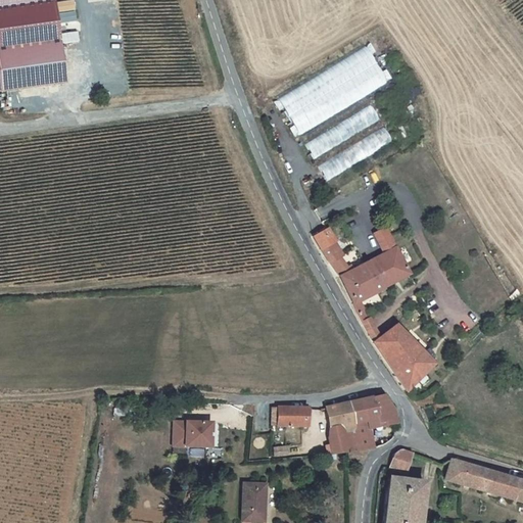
[(0,50),(0,92),(63,84),(58,44),(0,50)]
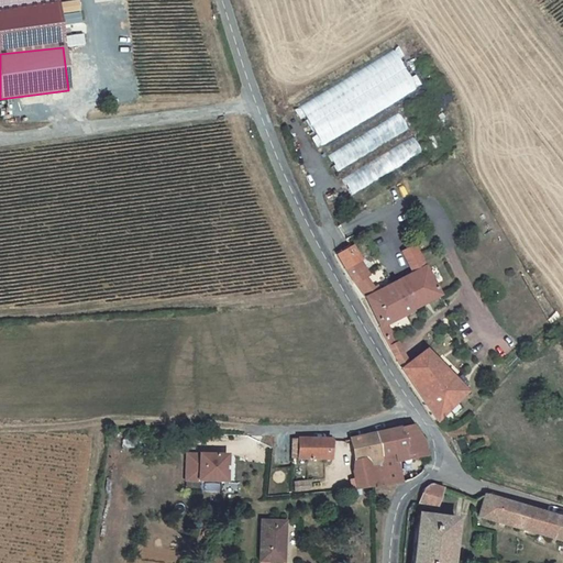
[(393,51),(296,102),(319,144),(416,92),(393,51)]
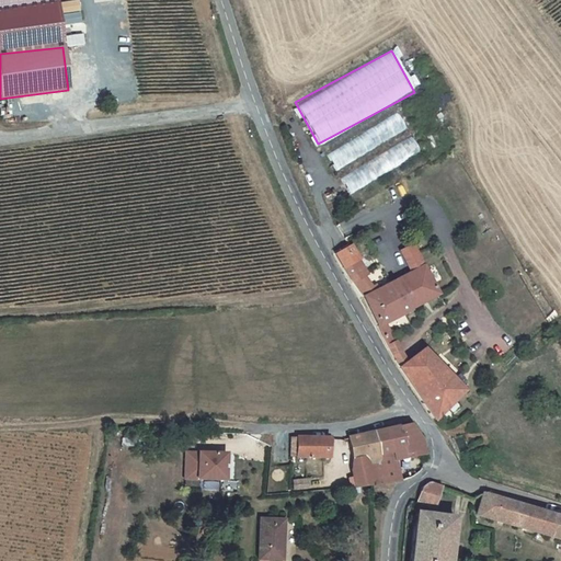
[(398,115),(325,151),(333,168),(405,130),(398,115)]
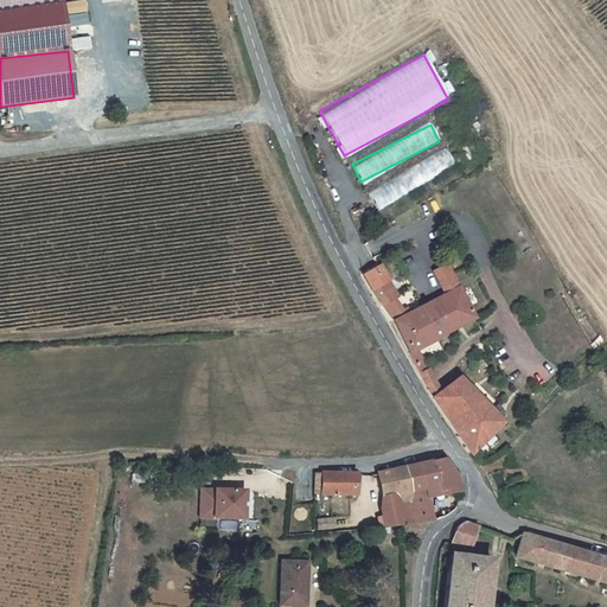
[(377,209),(454,165),(443,147),(366,191),(377,209)]
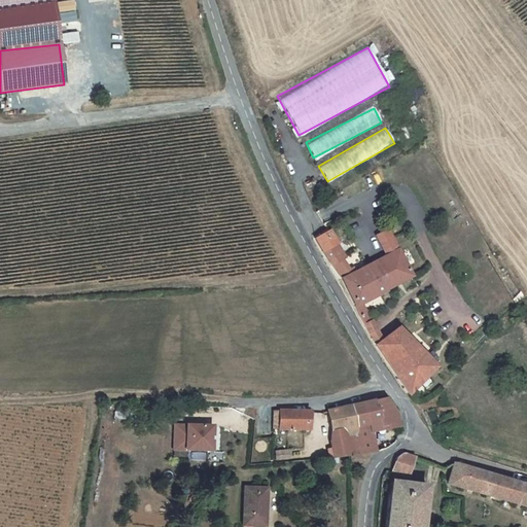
[(369,265),(341,280),(363,325),(371,321),(362,304),(383,292),(389,289),(412,278),(396,250),(386,231),(376,236),(386,255),(376,261),(369,265)]
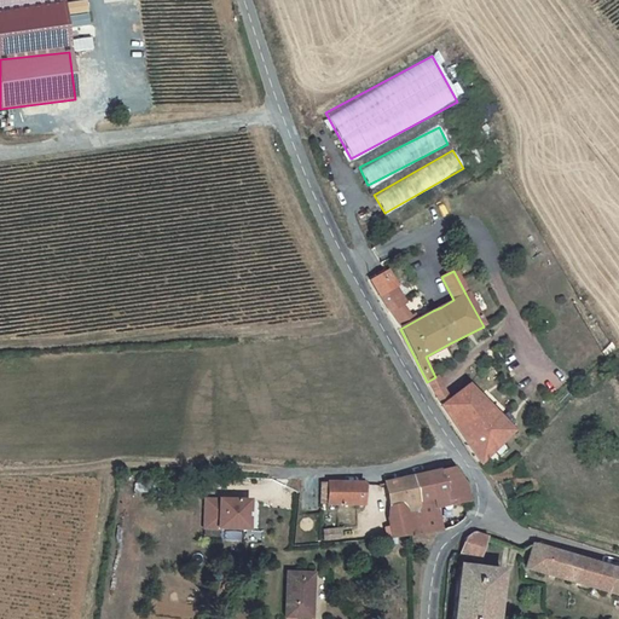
[(370,281),(380,298),(389,312),(404,305),(398,295),(394,296),(391,290),(394,288),(385,272),(370,281)]
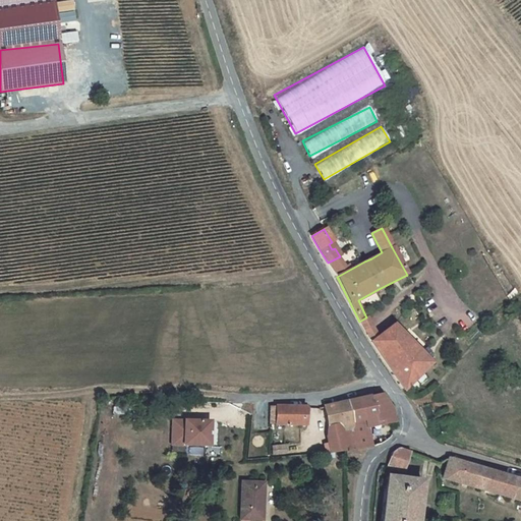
[(359,322),(366,336),(374,332),(366,317),(359,322)]
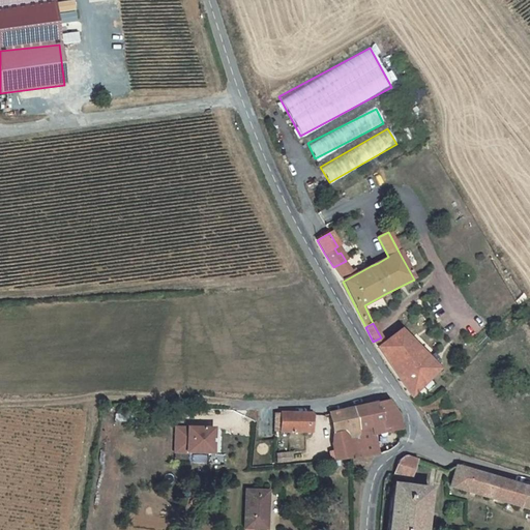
[(411,399),(423,385),(438,371),(400,331),(384,342),(381,337),(373,342),(411,399)]
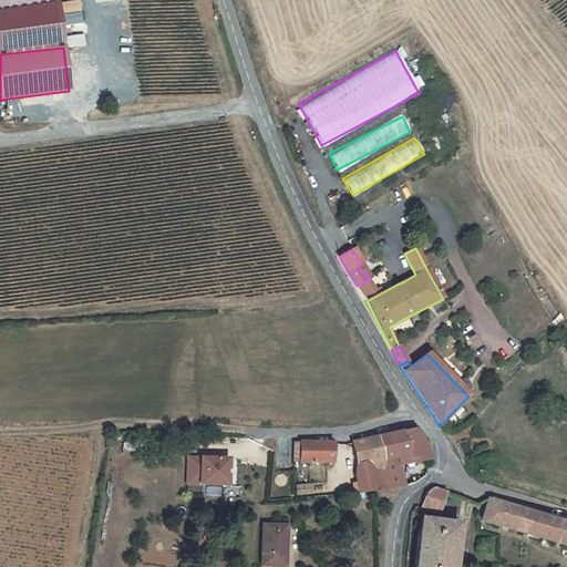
[(421,428),(377,437),(381,456),(395,453),(398,461),(428,454),(421,428)]
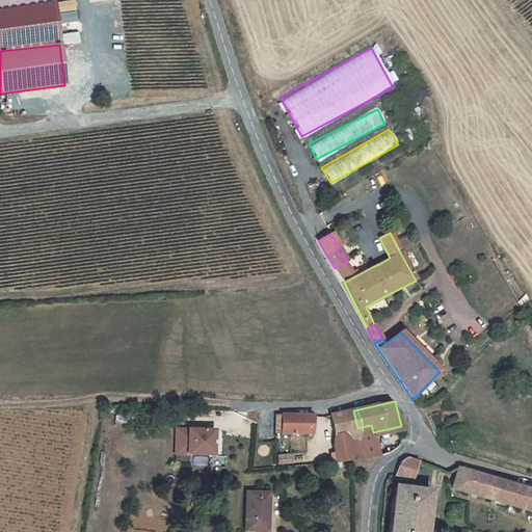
[(357,428),(353,410),(329,417),(334,436),(345,433),(347,443),(334,445),(335,453),(330,454),(331,463),(352,461),(349,441),(360,439),(357,428)]
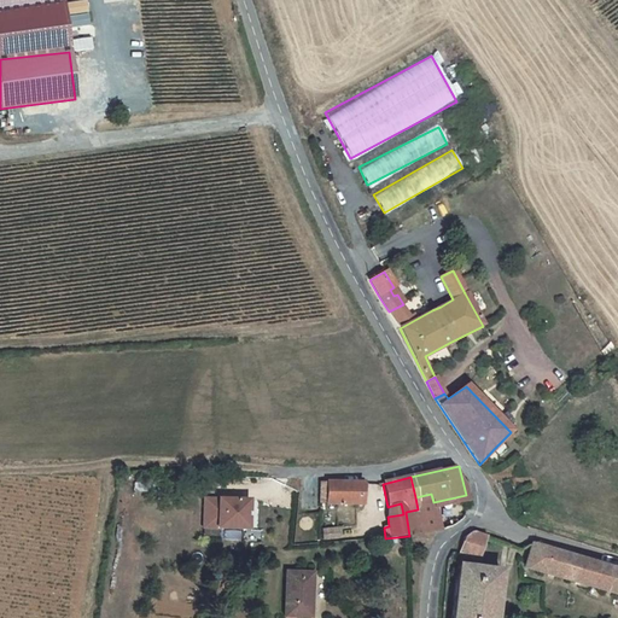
[(326,496),(326,505),(359,505),(360,483),(320,483),(320,495),(326,496)]
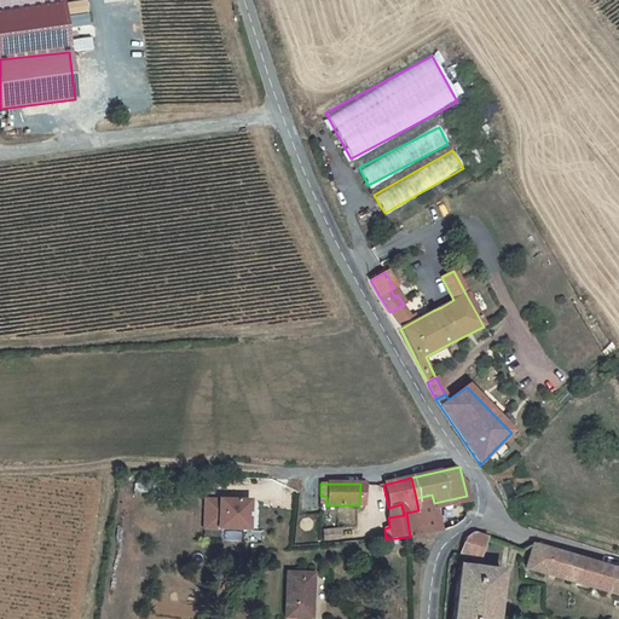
[(410,537),(440,533),(441,532),(438,519),(434,503),(432,495),(416,498),(418,510),(406,513),(410,537)]
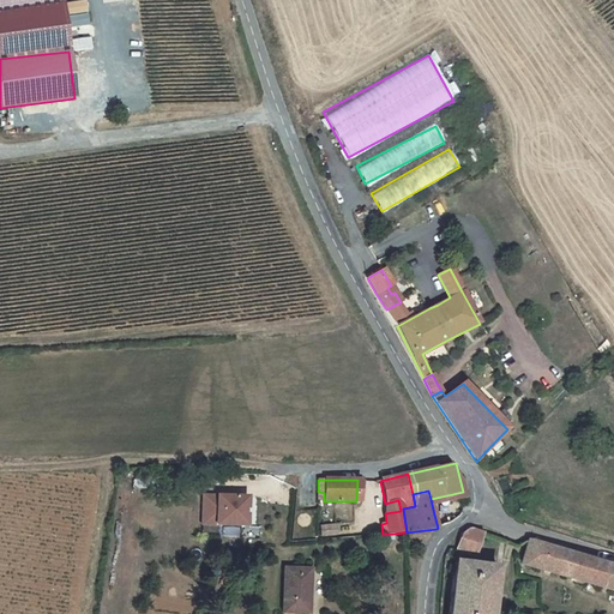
[(199,494),(199,525),(245,525),(244,493),(199,494)]
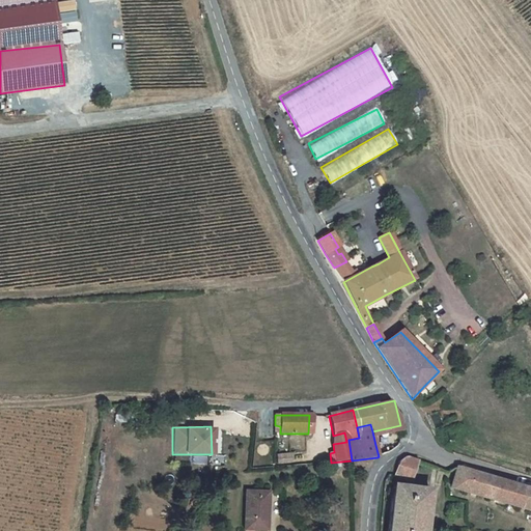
[(333,444),(346,442),(344,432),(333,436),(333,444)]
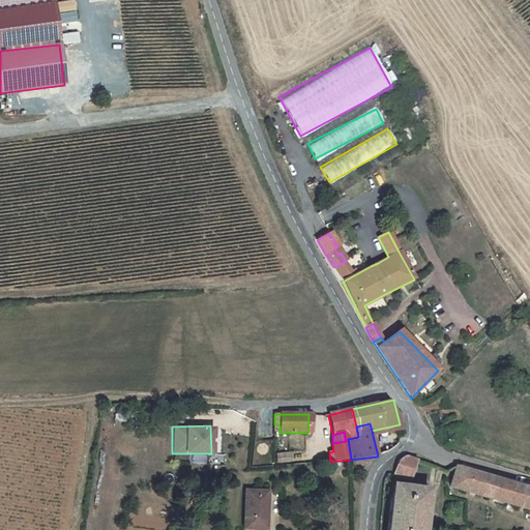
[(386,442),(375,444),(378,455),(388,451),(386,442)]
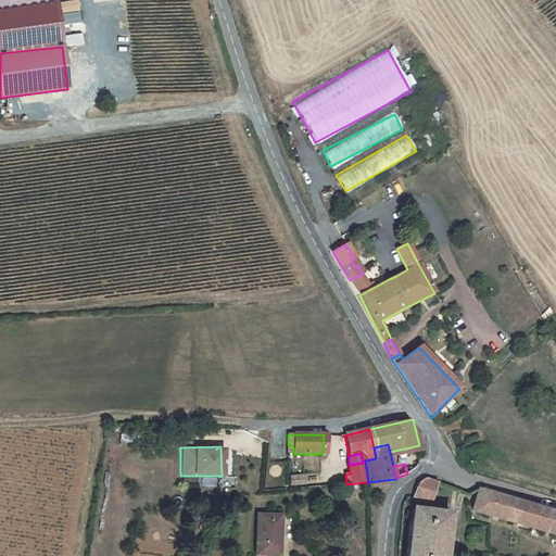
[(304,484),(304,476),(290,477),(291,485),(304,484)]
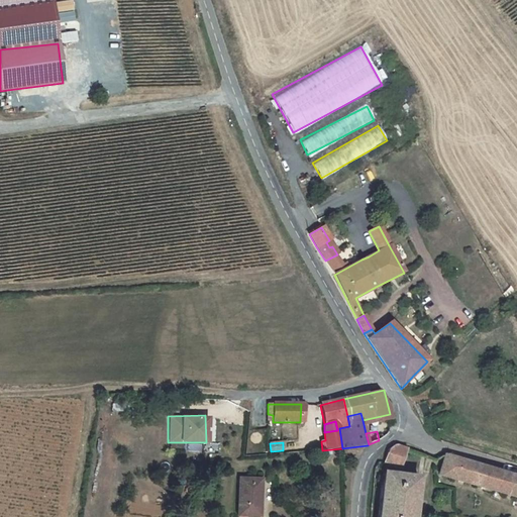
[(398,468),(405,449),(394,445),(388,449),(384,463),(398,468)]
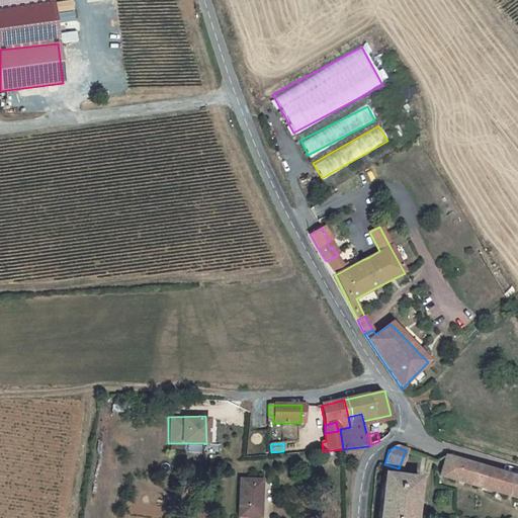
[(442,477),(448,457),(445,456),(439,476),(442,477)]
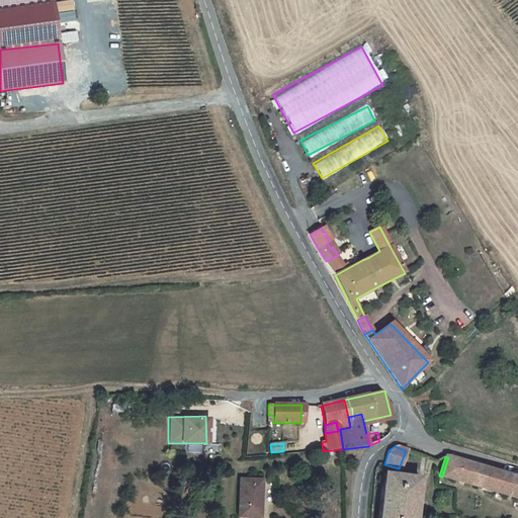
[(517,478),(448,457),(442,477),(517,499),(517,478)]
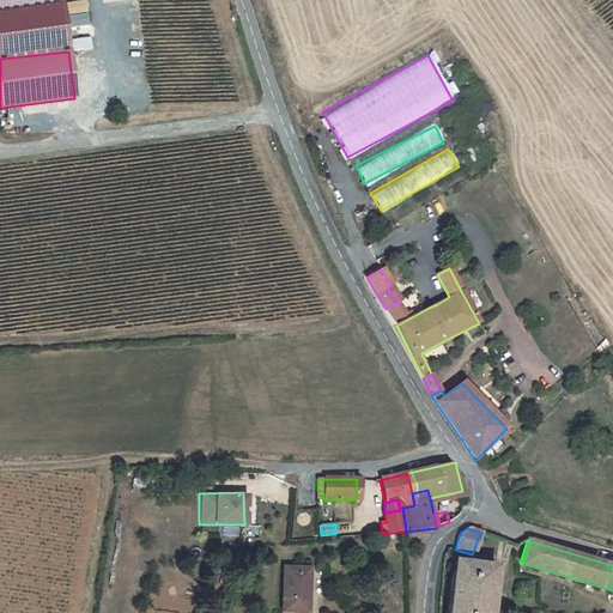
[(490,612),(496,568),(454,562),(448,612),(490,612)]
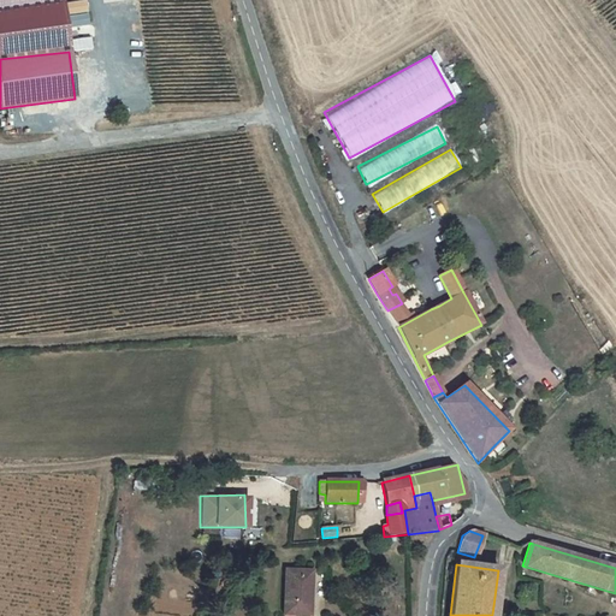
[(307,598),(311,598),(312,572),(285,570),(283,615),(306,615),(307,598)]
